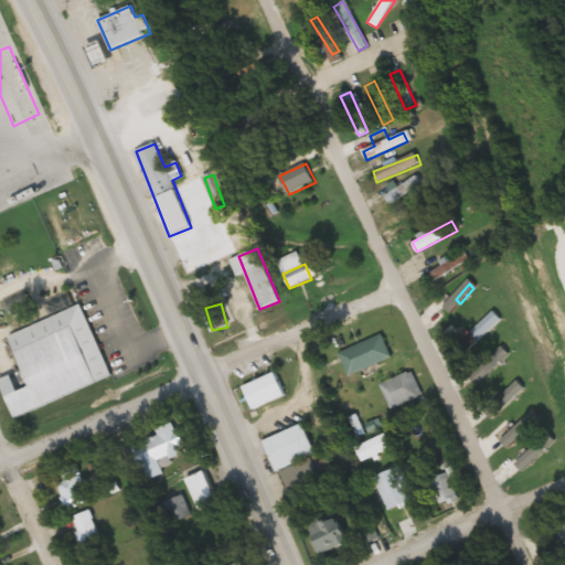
[(112,377),(84,306),(10,334),(30,386),(20,390),(13,374),(0,380),(13,416),(112,377)]
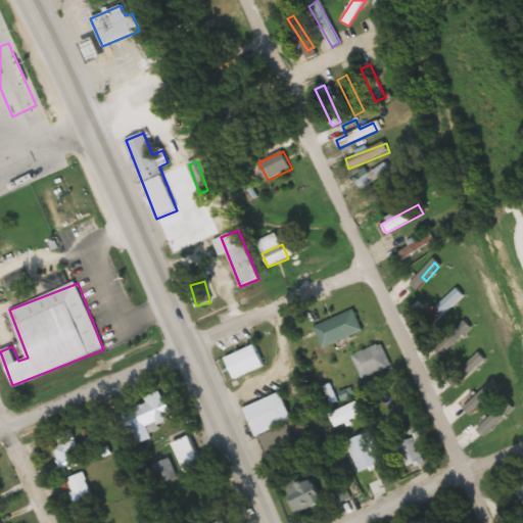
[(313,326),(320,347),(362,332),(353,311),(313,326)]
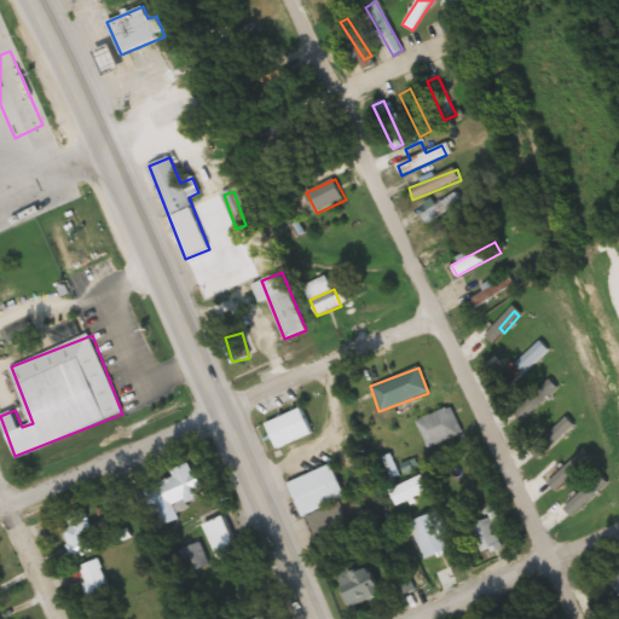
[(507,423),(516,431),(541,398),(532,391),(507,423)]
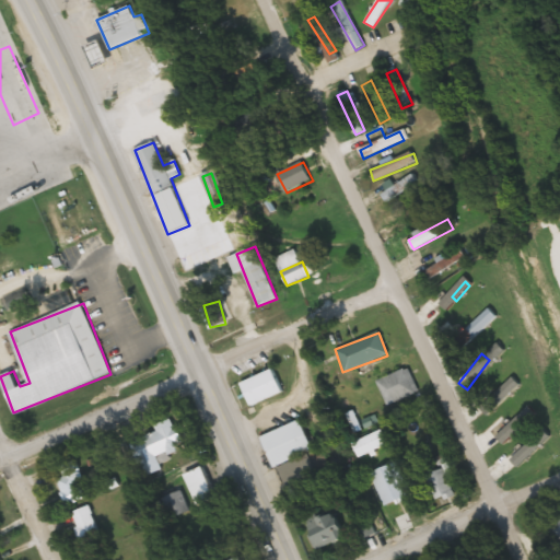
[(516,369),(509,363),(482,399),(490,405),(516,369)]
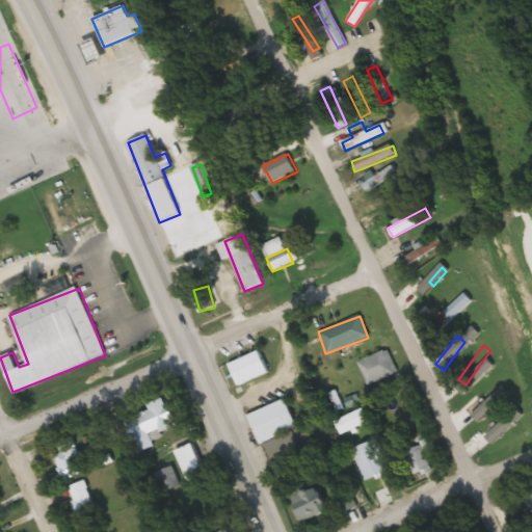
[(228,365),(238,387),(270,372),(260,350),(228,365)]
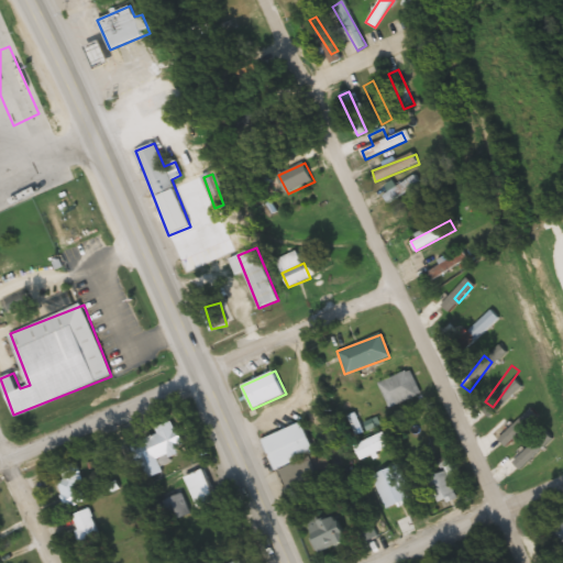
[(376,383),(386,408),(419,396),(410,371),(376,383)]
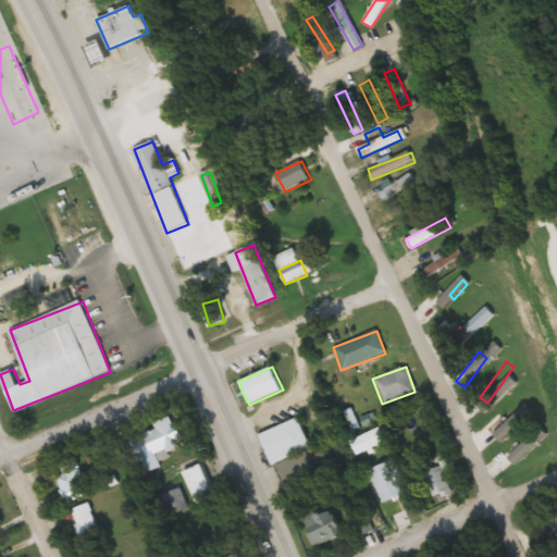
[(487,428),(495,435),(531,399),(523,392),(487,428)]
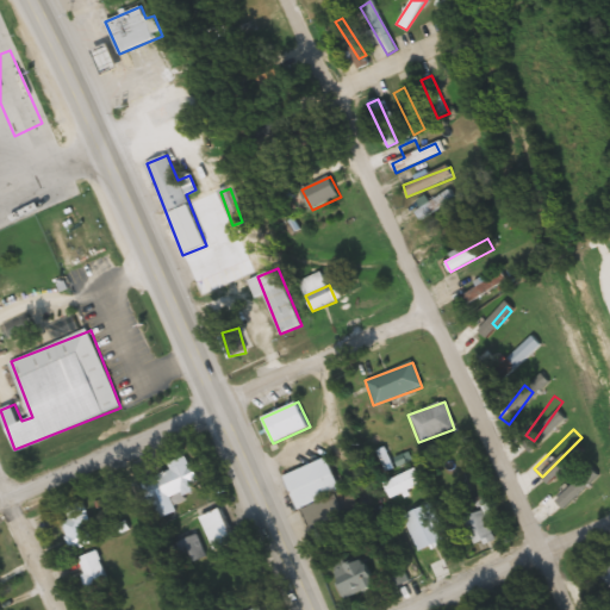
[(165,512),(206,496),(190,456),(169,465),(172,471),(150,479),(165,512)]
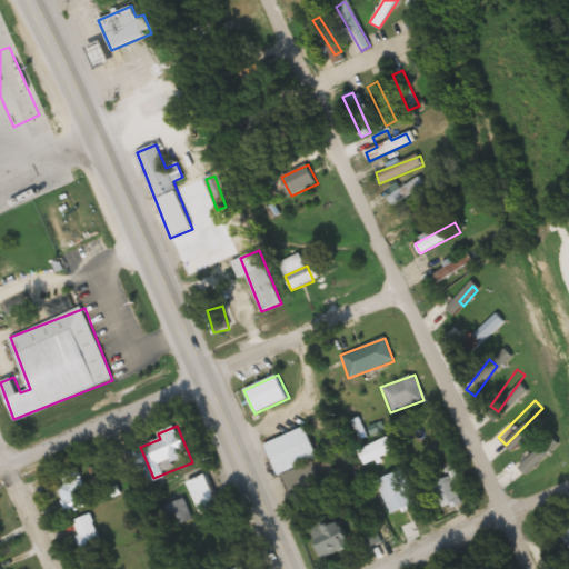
[(319,459),(308,428),(266,443),(277,473),(319,459)]
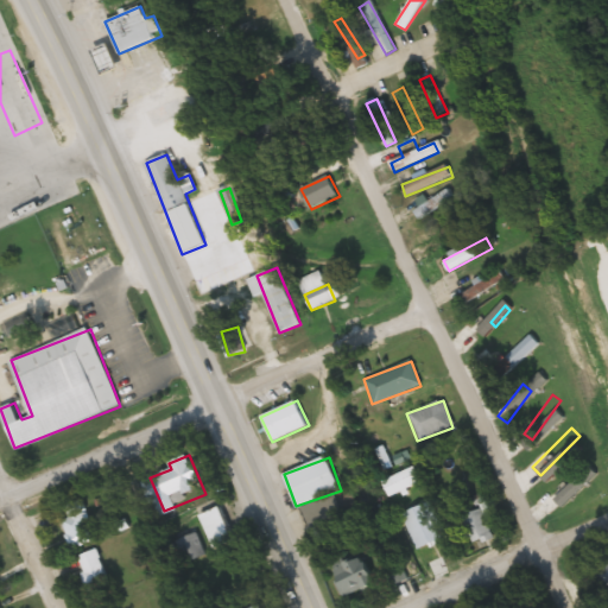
[(382,482),(391,498),(424,482),(417,466),(382,482)]
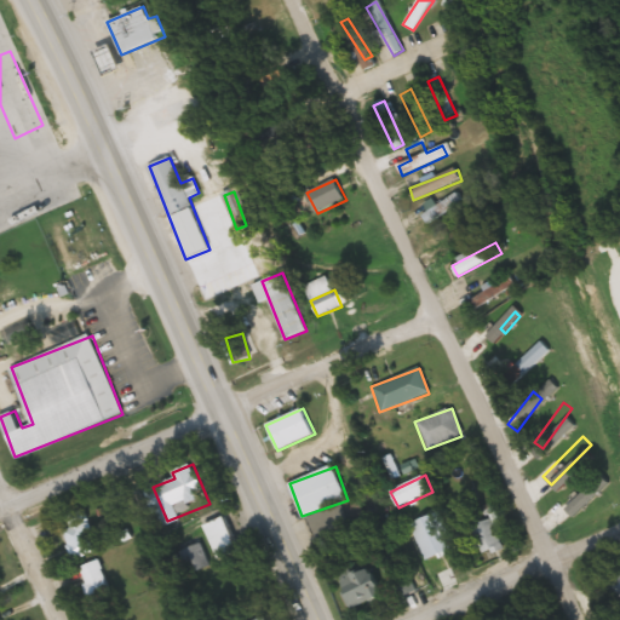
[(457,547),(440,512),(411,527),(428,562),(457,547)]
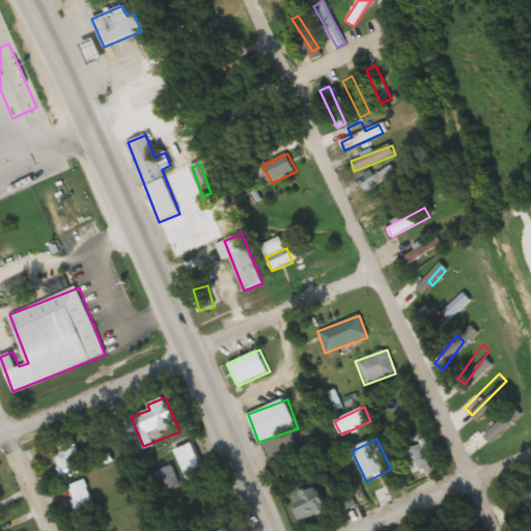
[(60,454),(59,454),(59,476),(77,476),(77,440),(60,440),(60,454)]
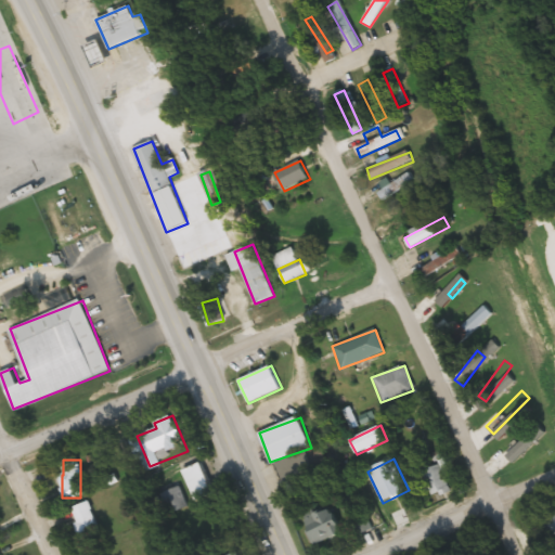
[(184,468),(194,499),(213,493),(203,463),(184,468)]
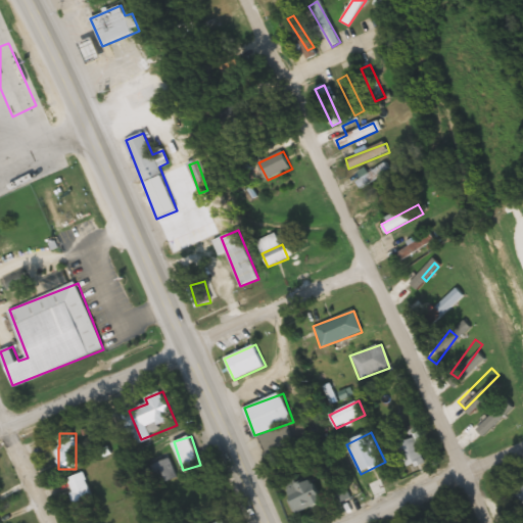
[(417,445),(428,441),(427,438),(421,440),(420,437),(399,445),(409,468),(424,463),(417,445)]
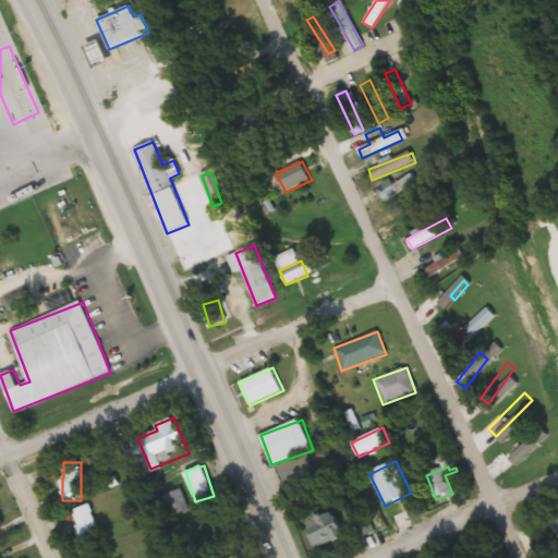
[(173,519),(192,510),(182,489),(164,498),(173,519)]
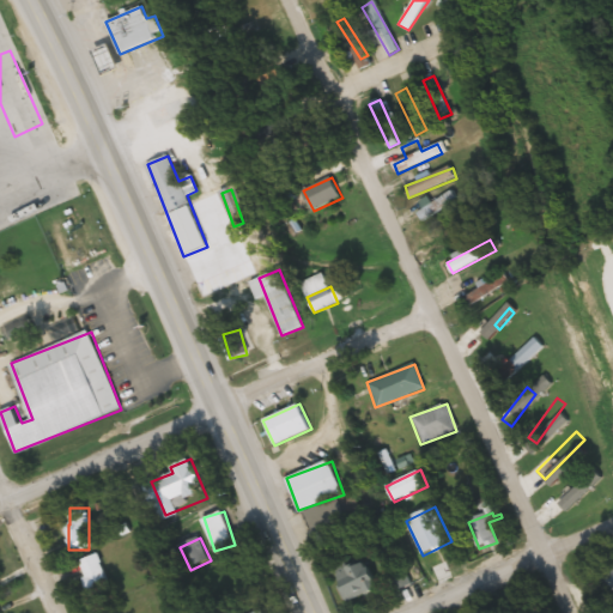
[(110,588),(99,554),(79,562),(89,594),(110,588)]
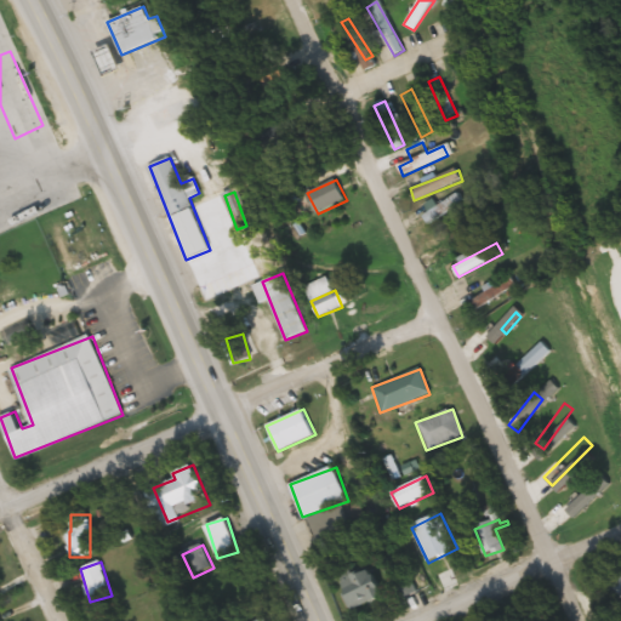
[(343,579),(351,608),(387,598),(380,569),(343,579)]
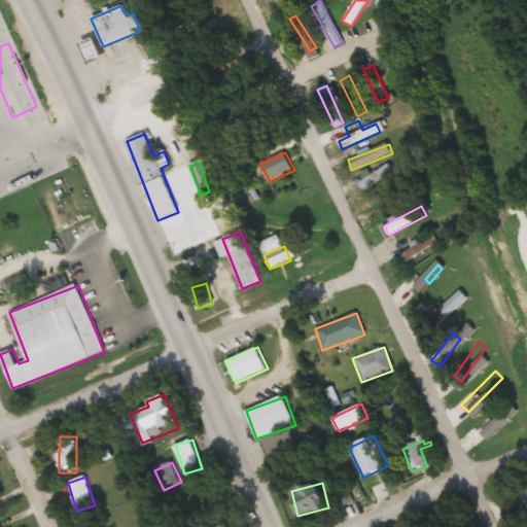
[(520,511),(526,507),(526,486),(513,492),(520,511)]
